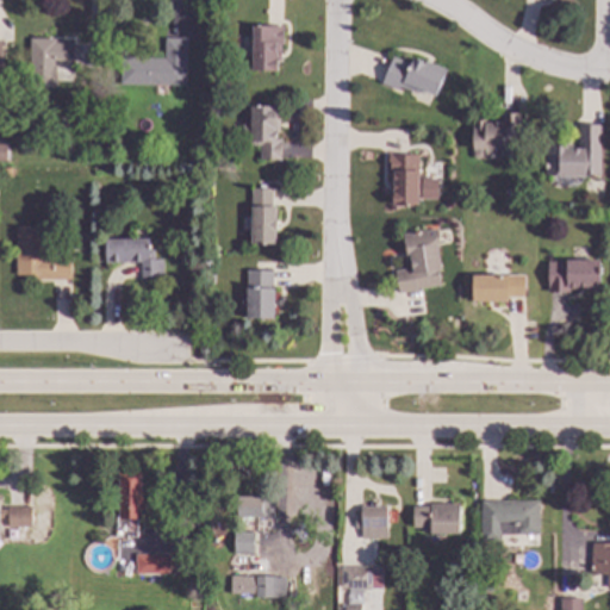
[(284,45),(279,45),(280,72),(253,72),(251,26),(284,26),(284,45)]
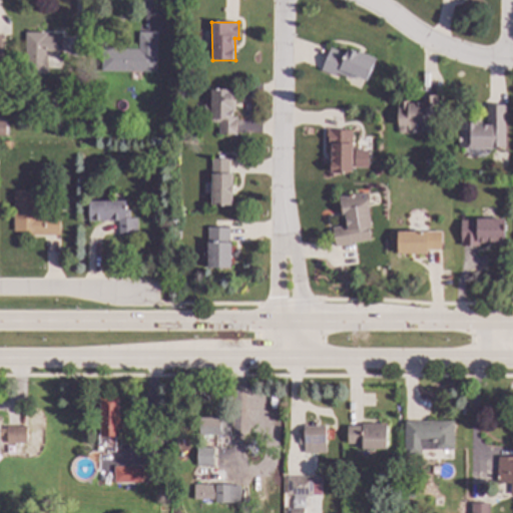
[(47,36),(62,36),(62,53),(47,53),(47,74),(25,74),(25,33),(47,33),(47,36)]
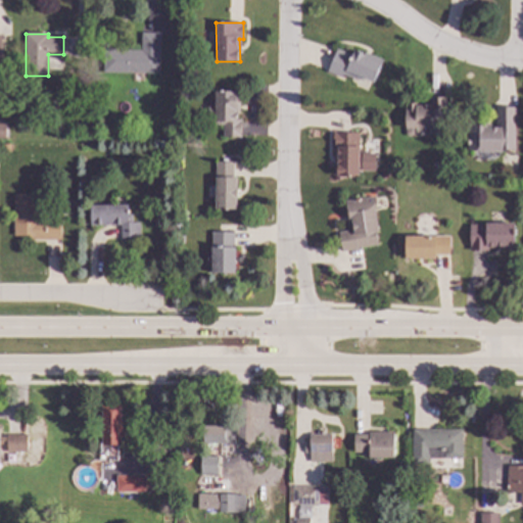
[(159,75),(103,74),(103,50),(141,51),(141,34),(160,34),(159,75)]
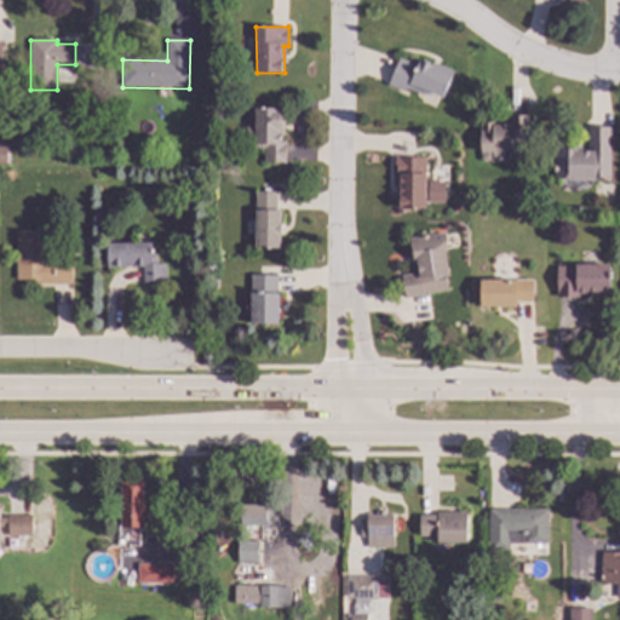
[(452,75),(443,98),(429,93),(425,96),(407,89),(406,92),(389,85),(400,55),(452,75)]
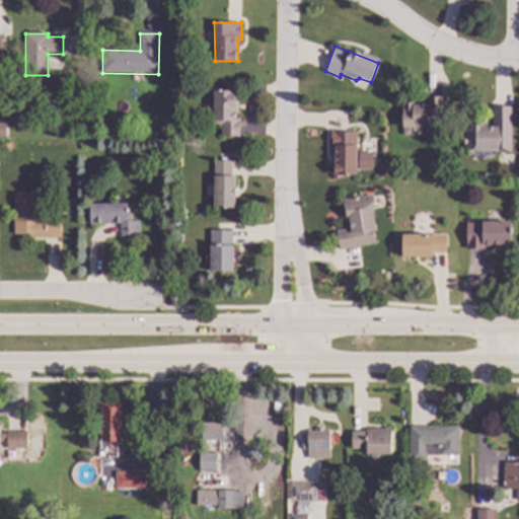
[(236,119),(239,119),(239,137),(221,137),(221,125),(210,125),(210,118),(207,119),(207,105),(213,105),(213,90),(236,90),(236,119)]
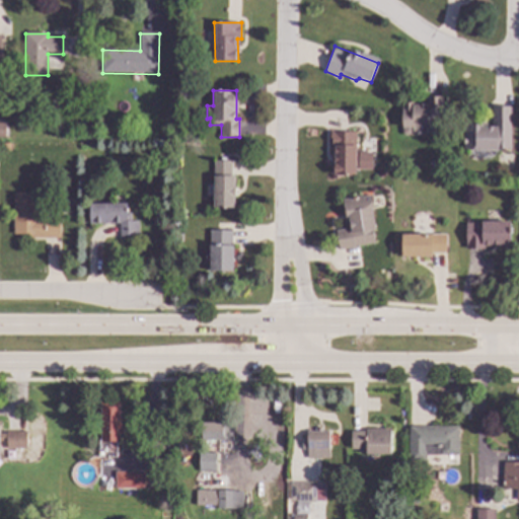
[(444,128),(436,128),(436,133),(434,136),(405,136),(403,134),(403,104),(425,104),(425,96),(444,96),(444,128)]
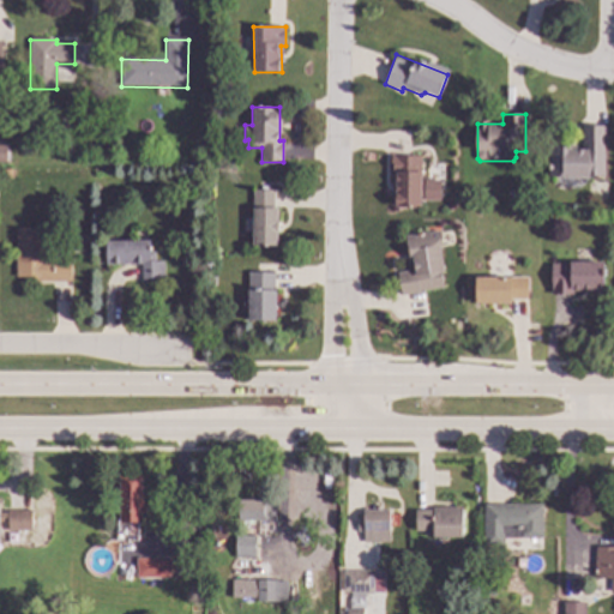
[(70,131),(56,131),(56,121),(70,121),(70,131)]
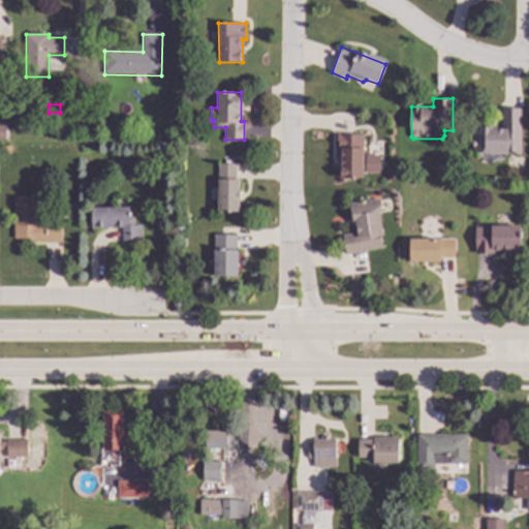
[(521,109),(520,152),(473,151),(474,125),(501,125),(501,109),(521,109)]
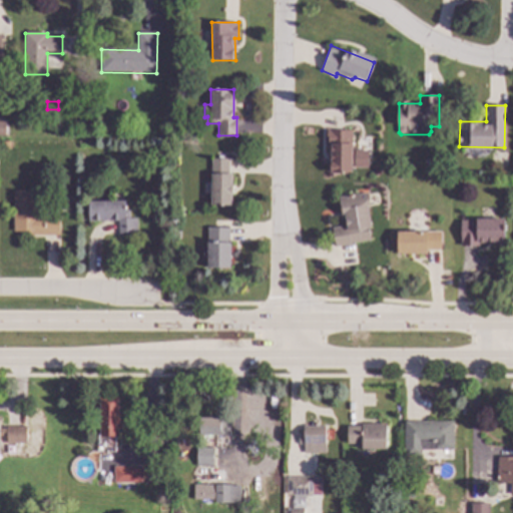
[(352,153),(357,153),(357,164),(351,164),(351,172),(331,172),(331,161),(327,161),(327,130),(352,130),(352,153)]
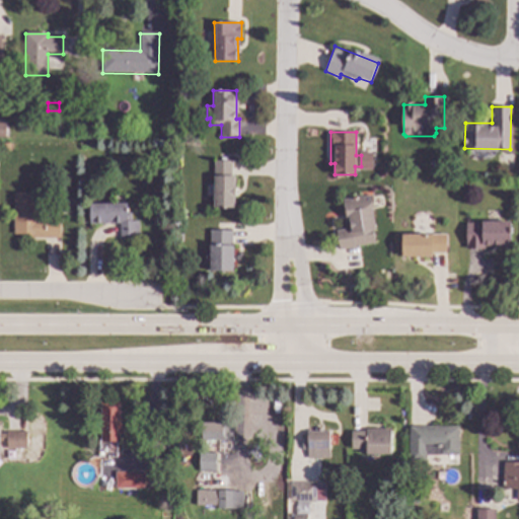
[(11,152),(3,152),(3,144),(11,144),(11,152)]
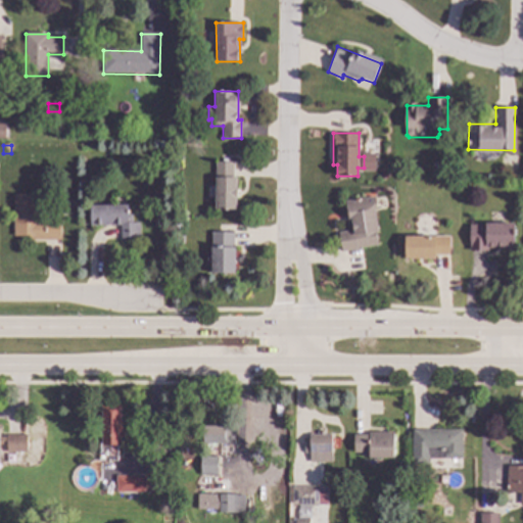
[(235,208),(216,209),(215,162),(234,162),(235,208)]
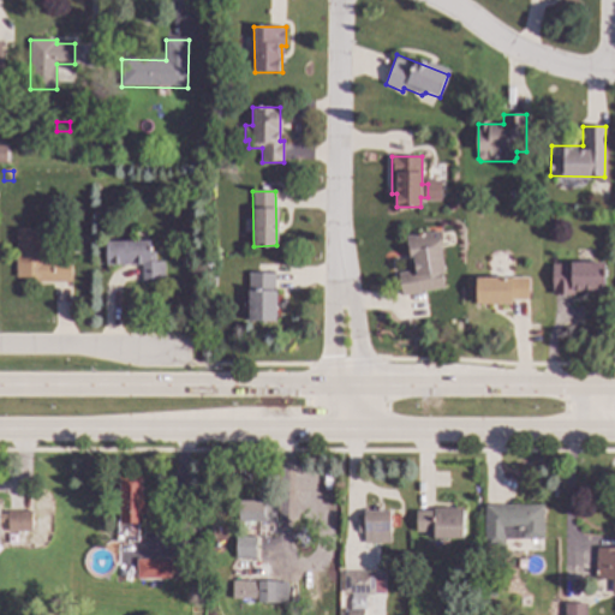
[(47,262),(72,262),(72,282),(33,284),(33,279),(17,279),(17,230),(46,230),(47,262)]
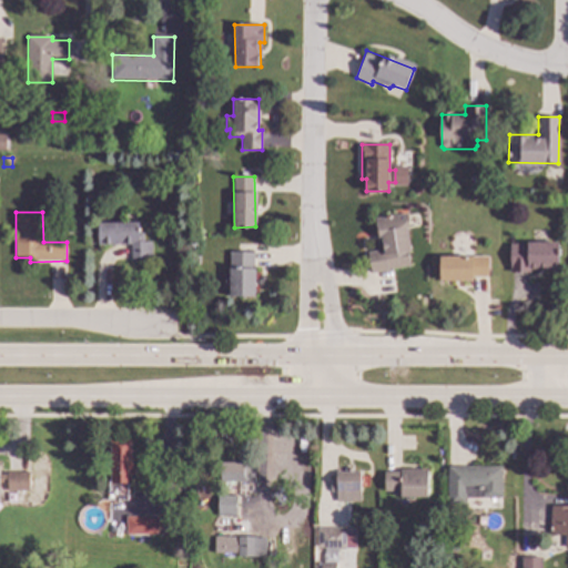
[(411,230),(407,230),(413,266),(371,273),(367,252),(379,251),(375,220),(408,214),(411,230)]
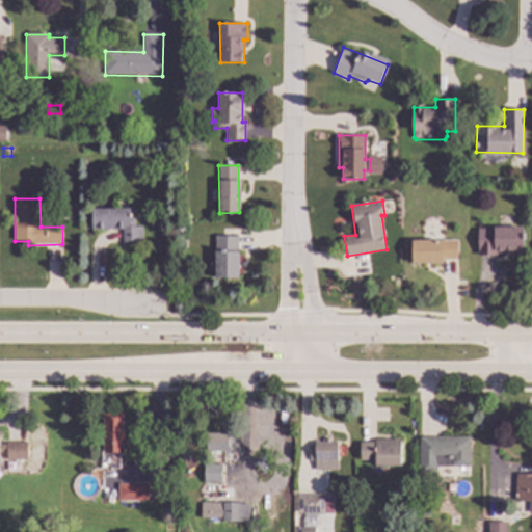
[(132,220),(135,220),(135,227),(142,228),(142,245),(124,245),(124,230),(91,230),(91,210),(132,210),(132,220)]
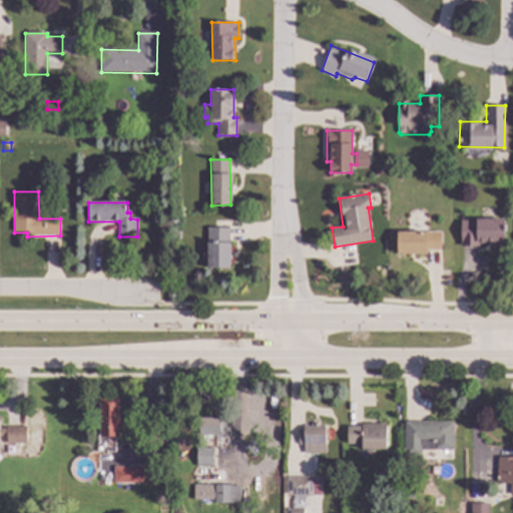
[(504,244),(461,246),(460,221),(503,219),(504,244)]
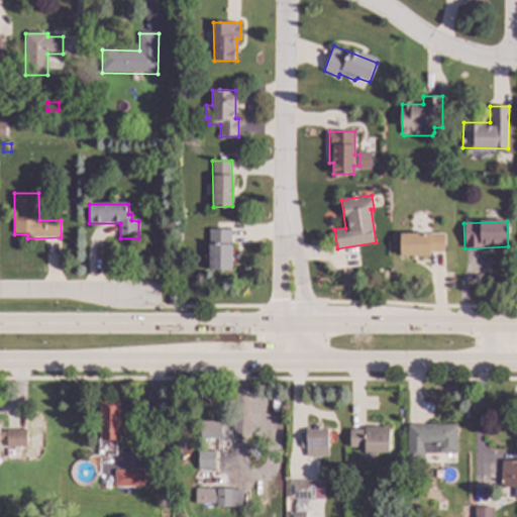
[(232,270),(208,270),(208,264),(204,264),(204,249),(209,249),(209,229),(232,229),(232,270)]
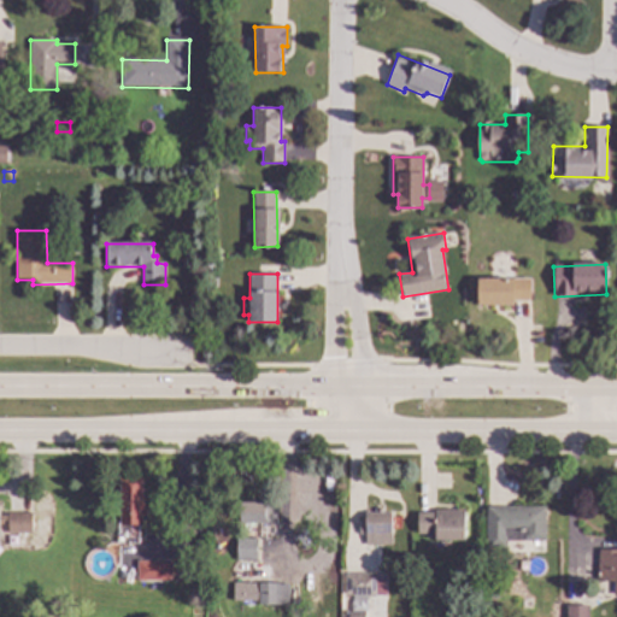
[(530,301),(513,301),(513,305),(477,305),(477,280),(530,278),(530,301)]
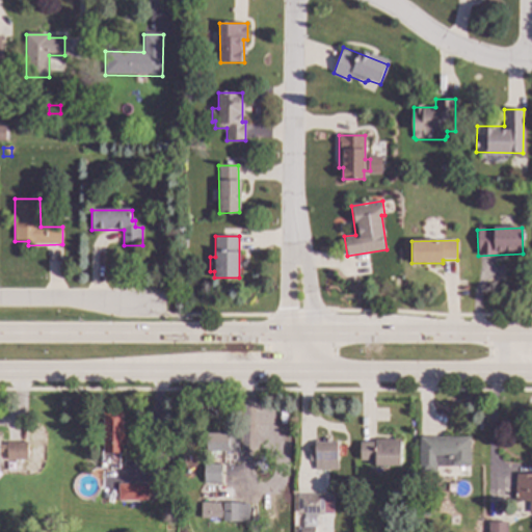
[(123,426),(125,426),(125,444),(123,444),(123,452),(118,452),(118,467),(102,467),(102,450),(104,450),(104,435),(101,435),(102,409),(123,410),(123,426)]
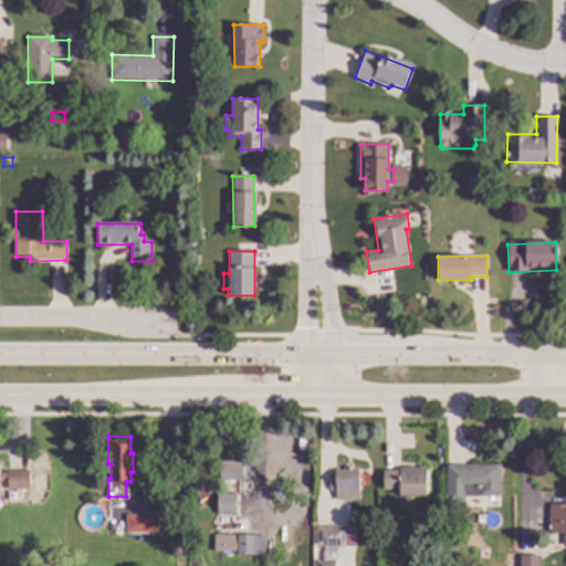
[(255,462),(255,480),(217,478),(219,461),(255,462)]
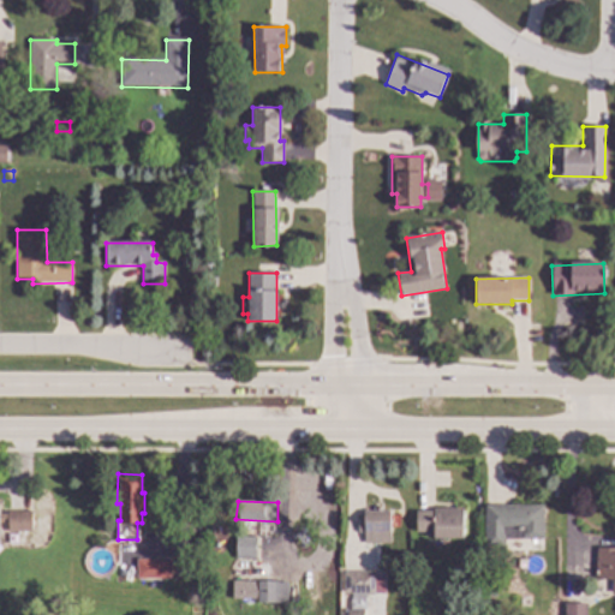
[(544,538),(536,538),(536,549),(530,549),(530,538),(506,538),(506,545),(484,545),(485,503),(544,505),(544,538)]
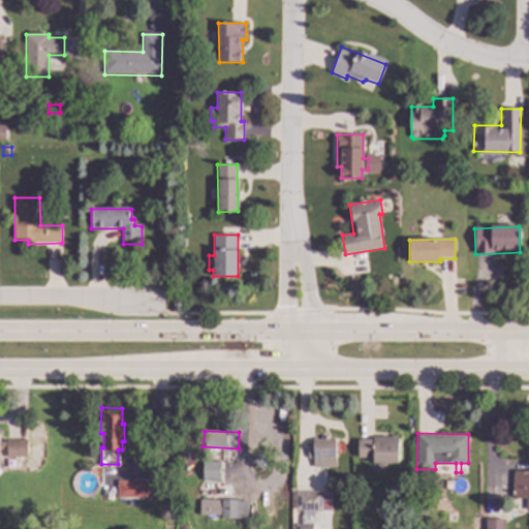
[(328,438),(335,438),(334,467),(311,466),(312,438),(320,438),(320,435),(328,435),(328,438)]
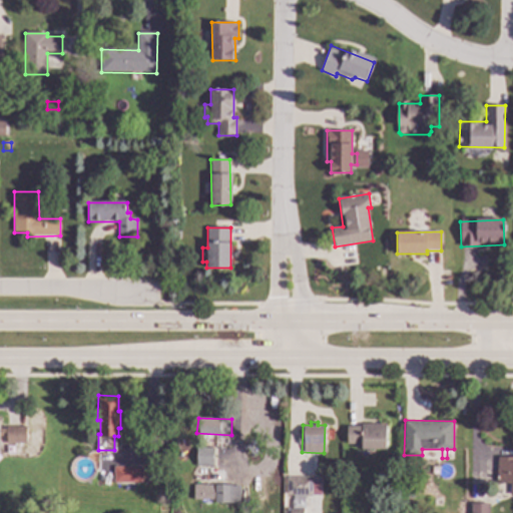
[(375,423),(385,423),(386,448),(362,449),(362,446),(355,446),(355,443),(347,443),(347,426),(362,425),(362,422),(375,422),(375,423)]
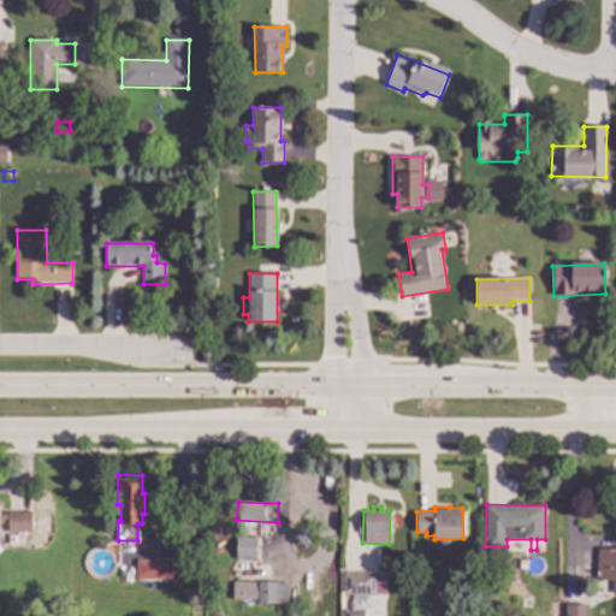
[(0,513),(7,513),(7,510),(33,510),(33,532),(7,532),(7,522),(0,522),(0,513)]
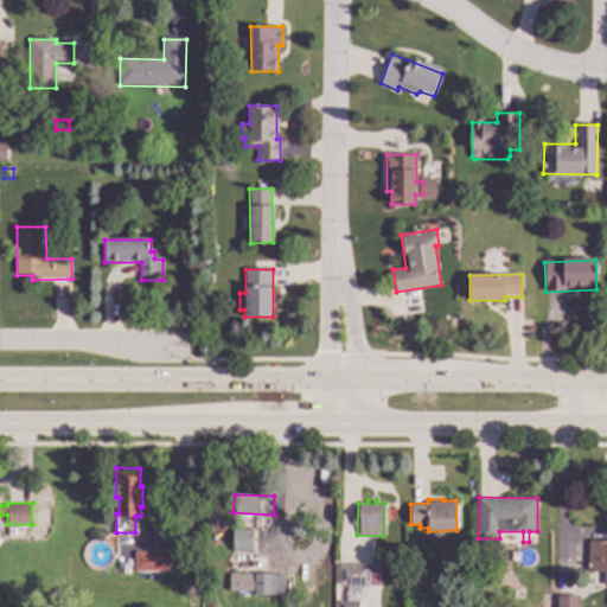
[(251,529),(254,529),(254,550),(232,550),(232,529),(237,529),(237,517),(251,517),(251,529)]
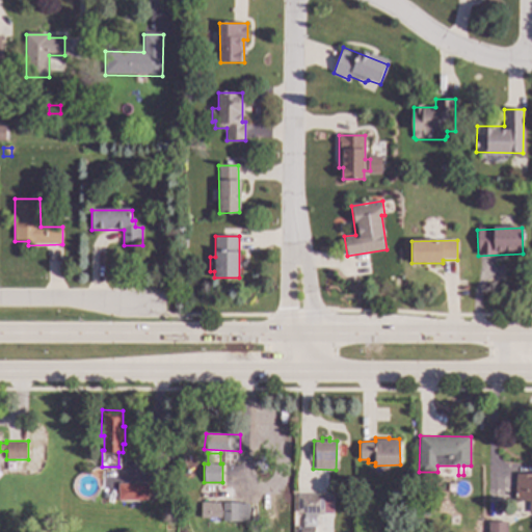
[(531,512),(529,512),(530,500),(515,500),(515,473),(531,473),(531,512)]
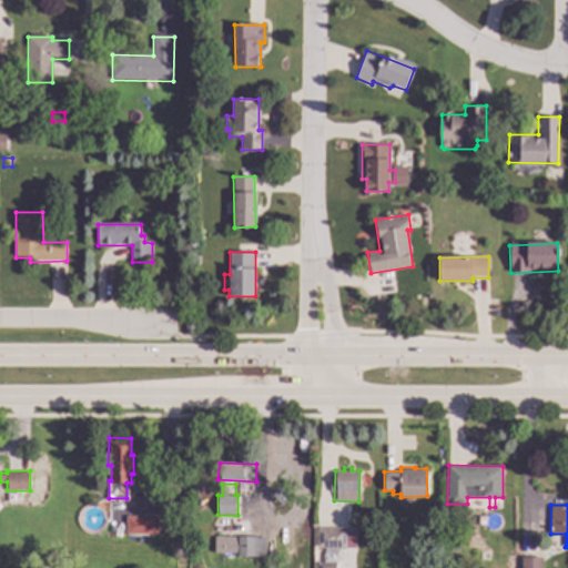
[(158,535),(127,534),(127,514),(158,514),(158,535)]
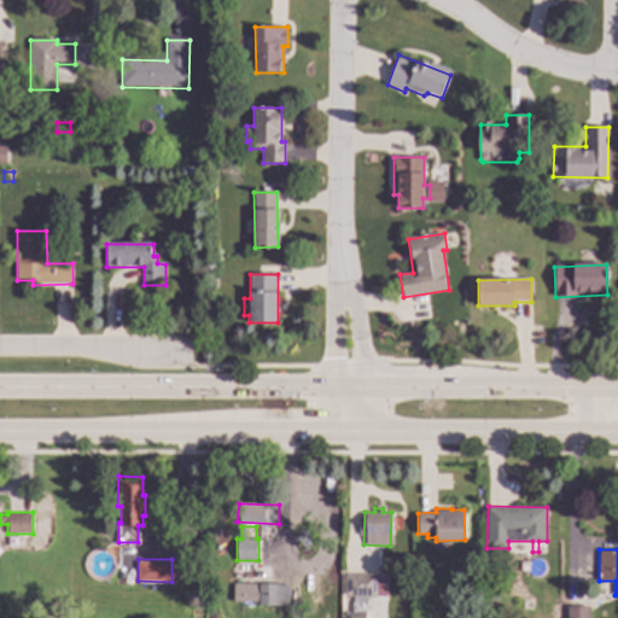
[(494,575),(483,575),(483,559),(494,559),(494,575)]
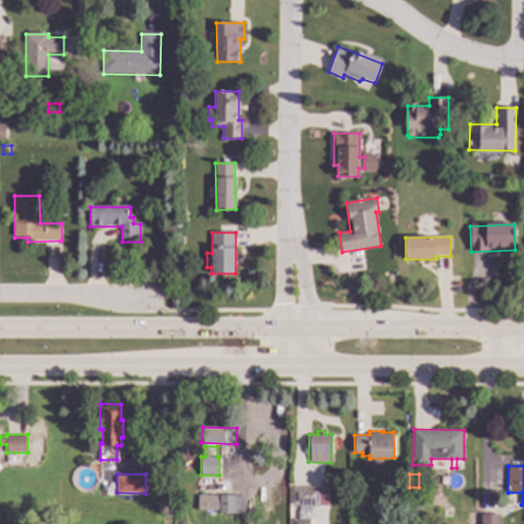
[(318,506),(310,506),(310,519),(308,519),(308,523),(294,523),(294,517),(297,517),(298,505),(292,505),(292,486),(318,487),(318,506)]
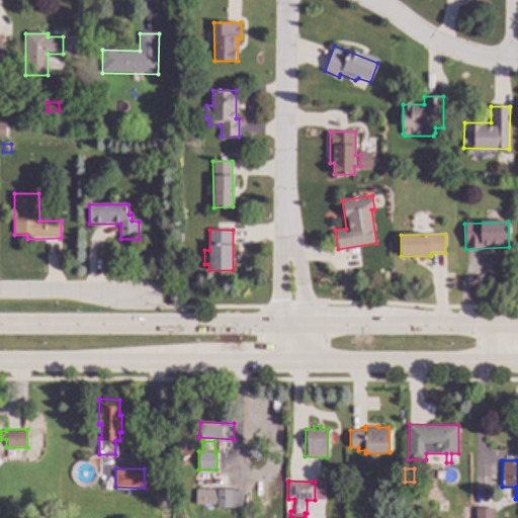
[(242,507),(217,507),(217,504),(195,503),(195,489),(242,490),(242,507)]
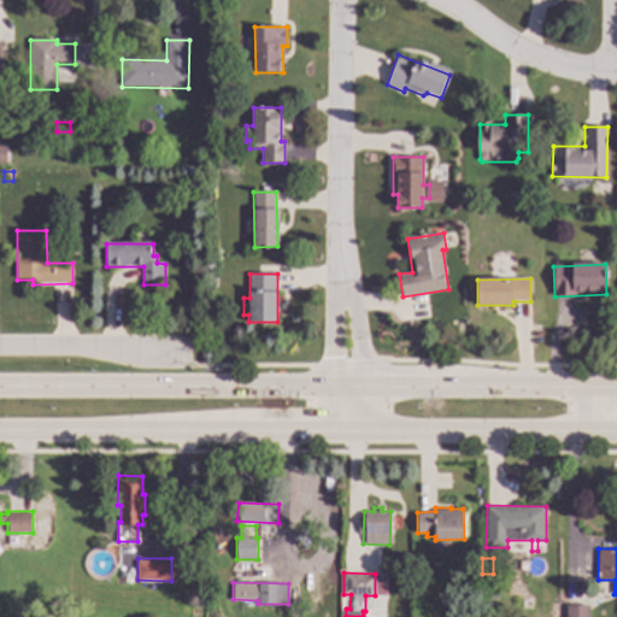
[(588,616),(565,616),(566,603),(588,604),(588,616)]
